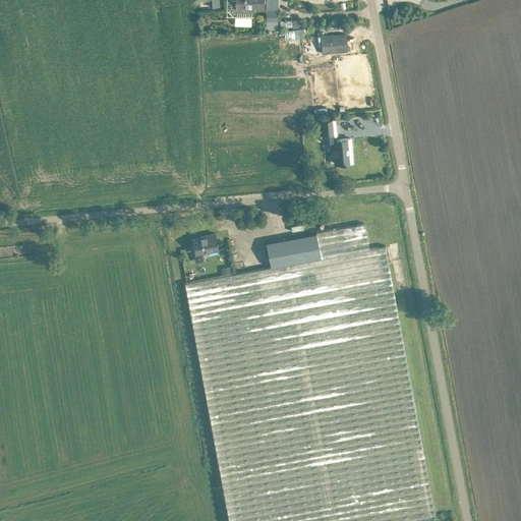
[(235,12),(265,12),(264,0),(230,0),(231,8),(235,12)]
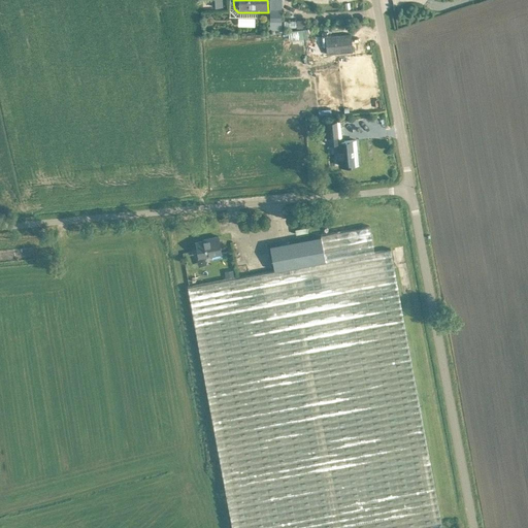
[(271,9),(271,29),(282,29),(282,9),(271,9)]
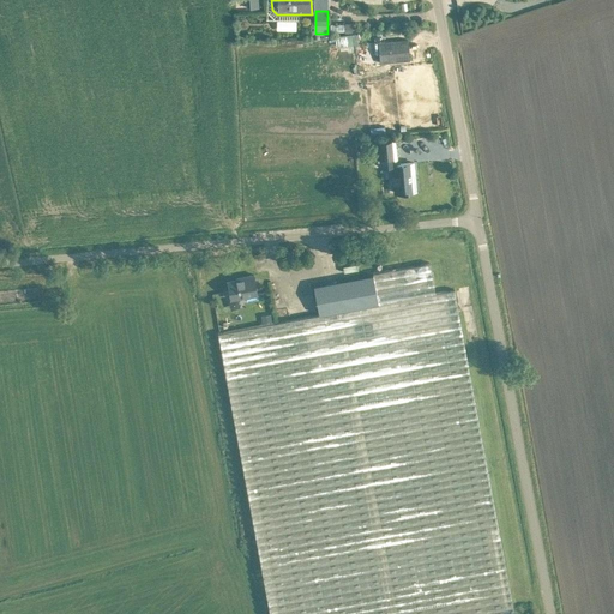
[(344,24),(331,24),(330,31),(344,31),(344,32),(356,32),(355,23),(344,23),(344,24)]
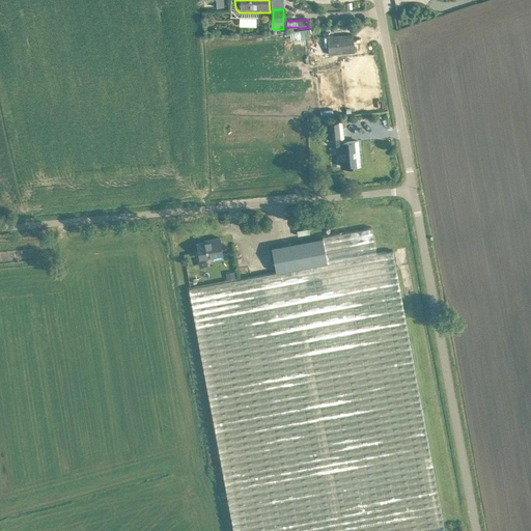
[(355,51),(353,34),(327,36),(329,54),(355,51)]
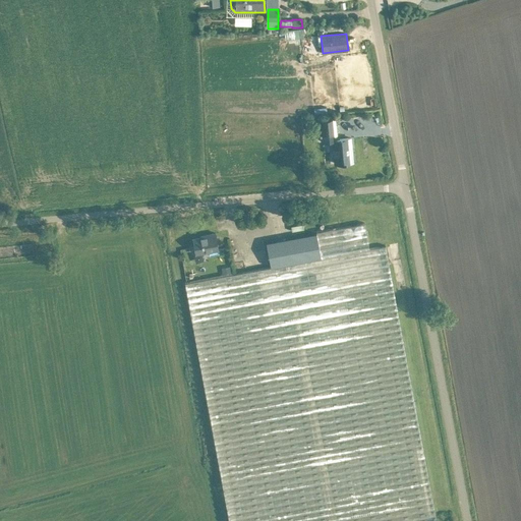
[(344,114),(342,90),(297,94),(299,118),(300,118),(344,114)]
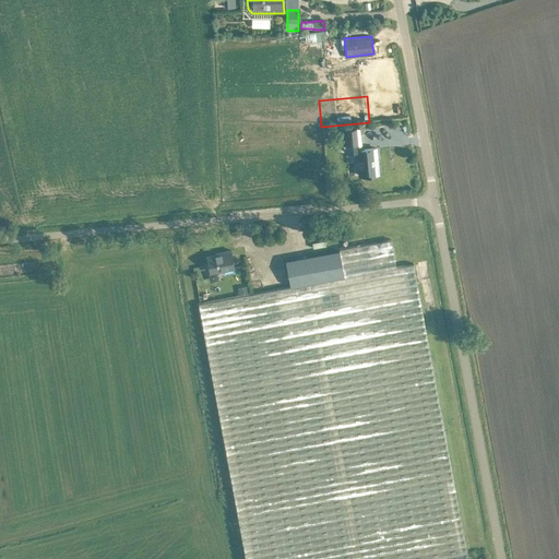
[(359,128),(348,129),(342,129),(344,152),(357,150),(360,175),(378,173),(376,157),(377,157),(377,147),(361,149),(359,128)]
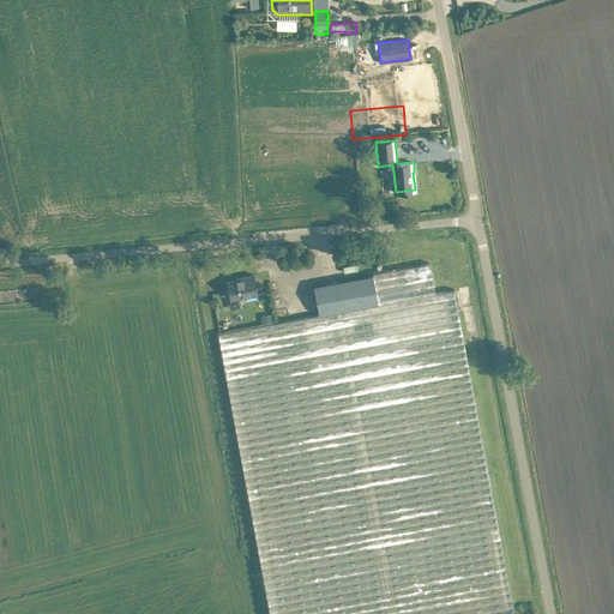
[(220,344),(270,613),(515,613),(455,289),(435,292),(429,262),(372,272),(373,274),(314,286),(319,313),(218,332),(220,344)]
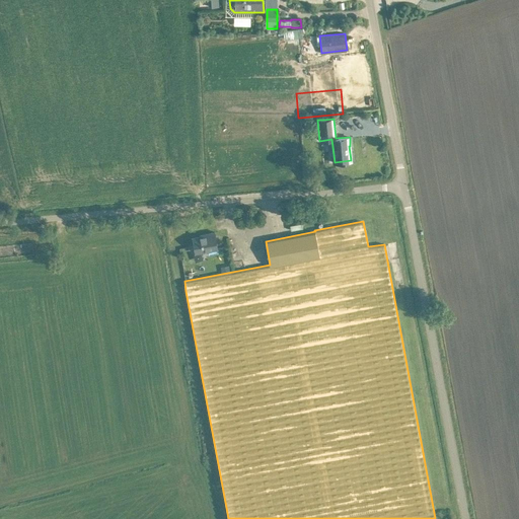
[(205,233),(205,234),(193,237),(195,251),(217,247),(214,231),(205,233)]
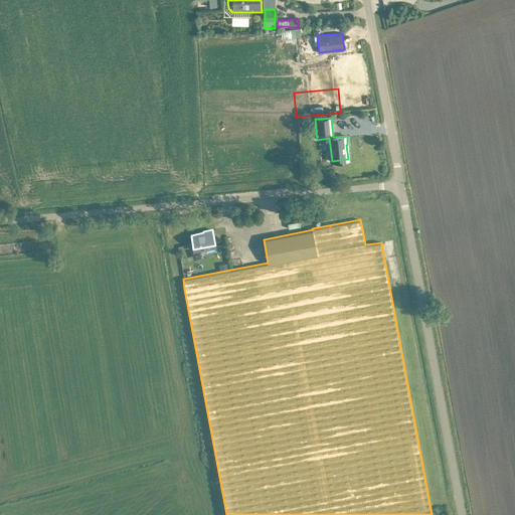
All buildings are outlined.
